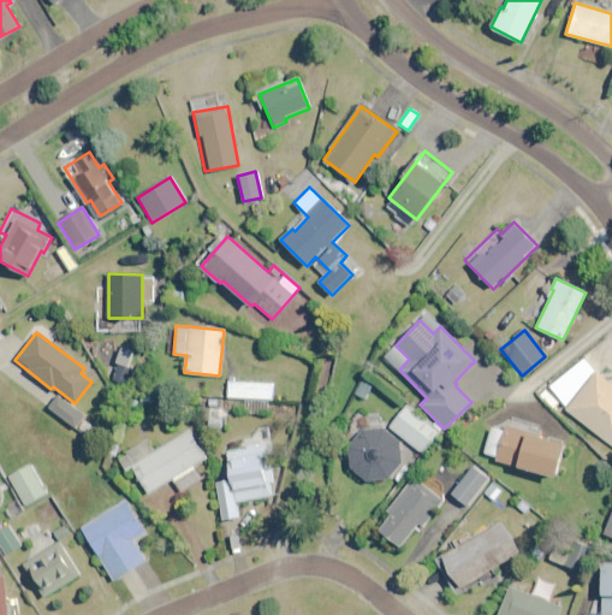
[(135,353),(118,347),(112,360),(130,366),(135,353)]
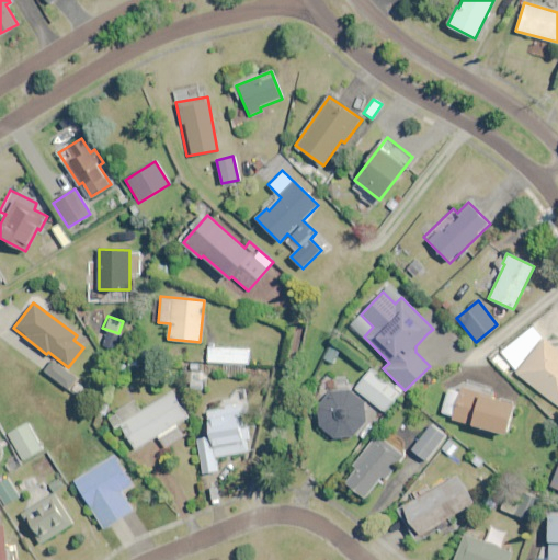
[(557,349),(525,324),(494,365),(504,372),(508,367),(557,406),(557,349)]
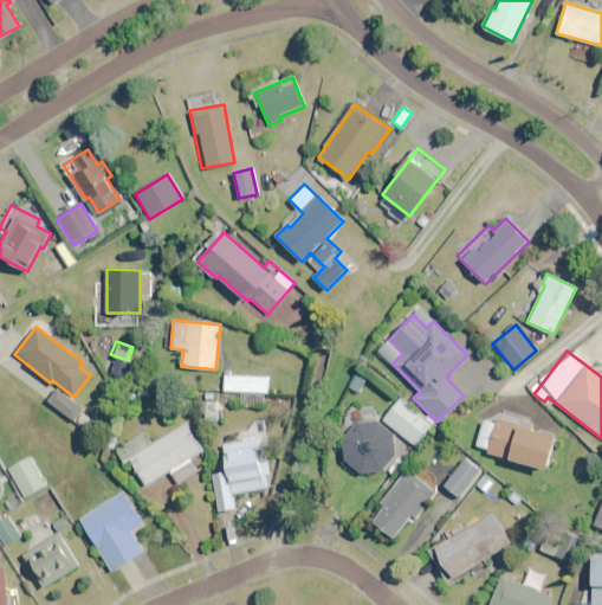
[(368,377),(357,371),(348,386),(358,393),(368,377)]
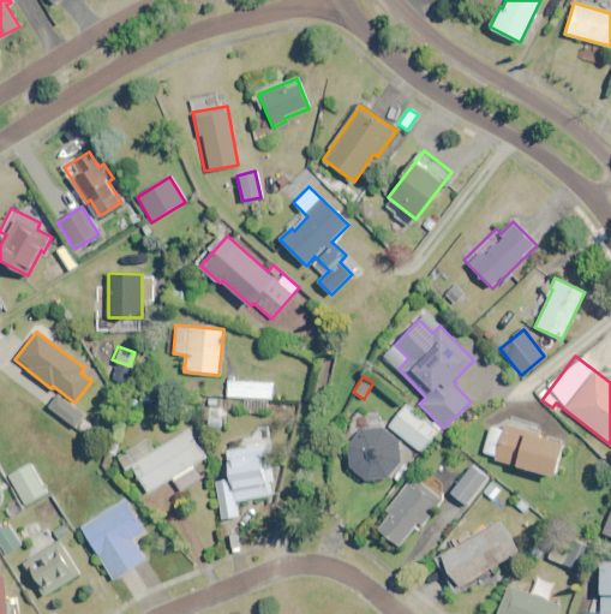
[(271,382),(228,380),(227,397),(270,399),(271,382)]
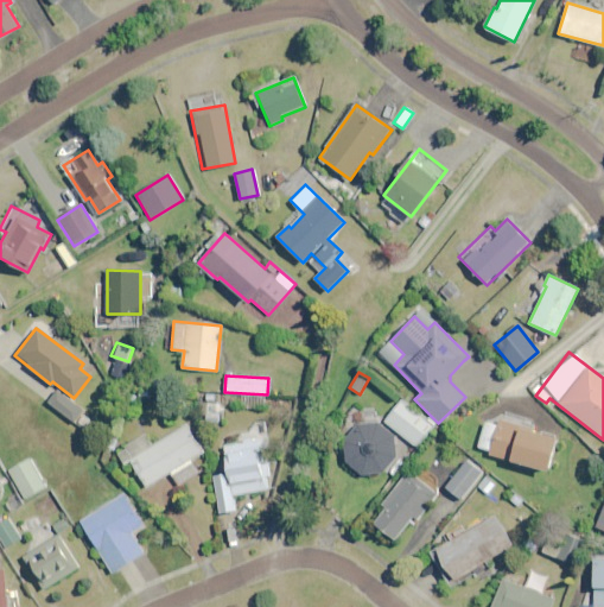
[(82,410),(56,391),(48,403),(74,422),(82,410)]
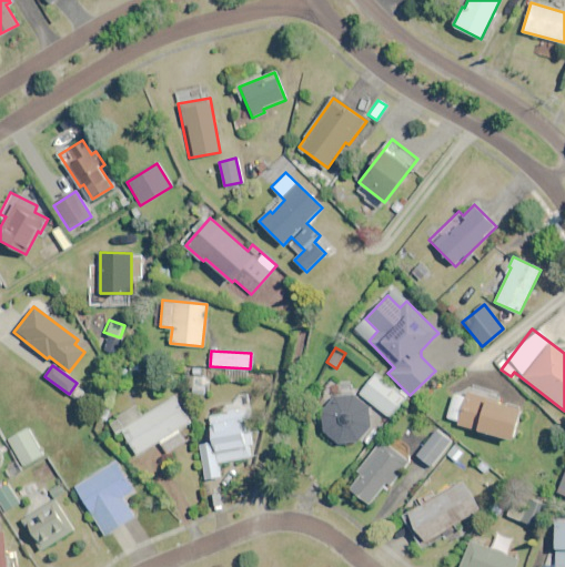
[(373,372),(357,391),(390,416),(404,398),(373,372)]
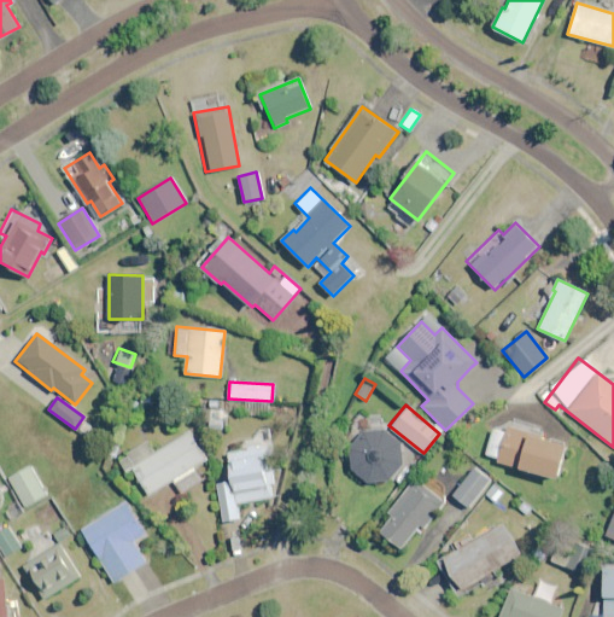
[(567,446),(493,424),(483,457),(557,479),(567,446)]
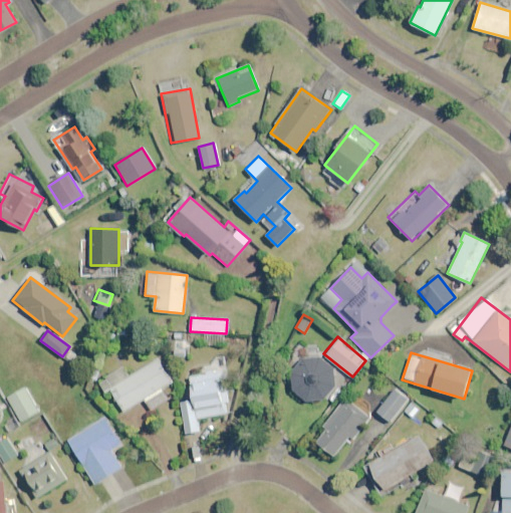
[(323,401),(335,387),(335,372),(316,355),(303,359),(290,374),(290,386),(309,403),(323,401)]
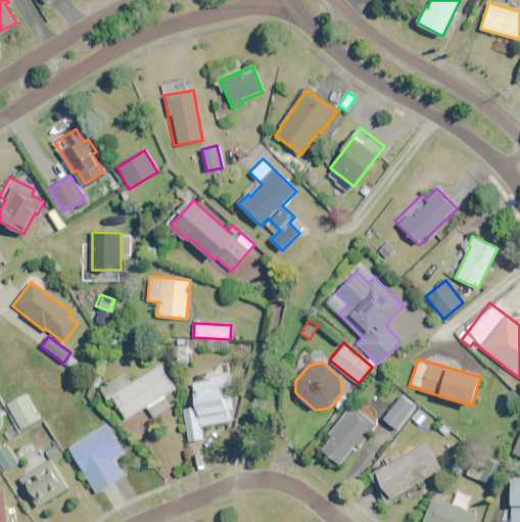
[(175,388),(159,365),(111,394),(127,419),(146,407),(153,417),(170,407),(163,395),(175,388)]
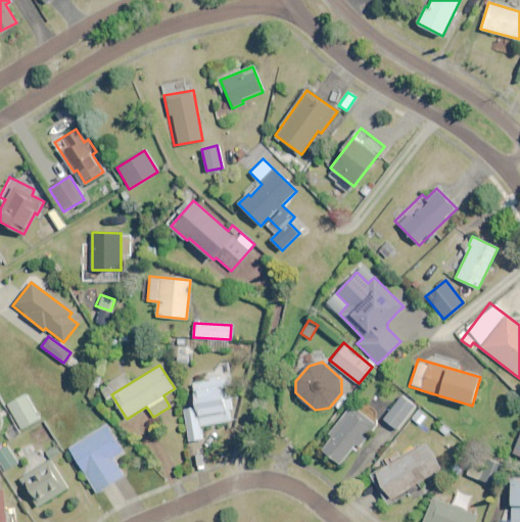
[(233,421),(226,369),(204,372),(205,381),(192,383),(195,406),(183,407),(188,441),(202,439),(200,426),(233,421)]
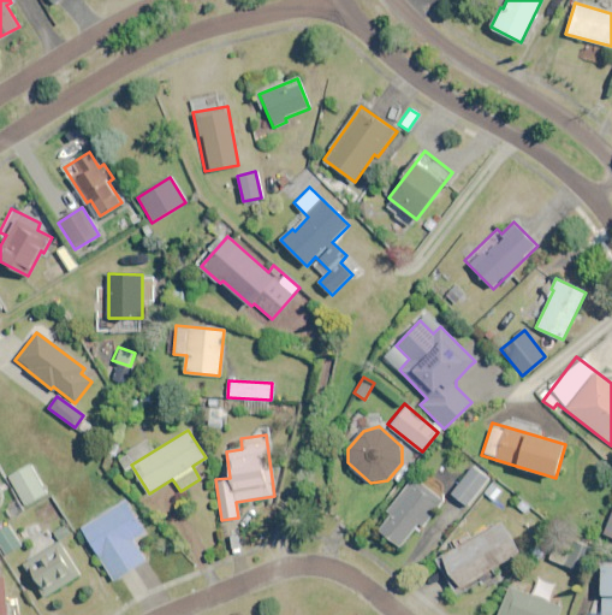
[(46,492),(29,466),(9,478),(24,506),(46,492)]
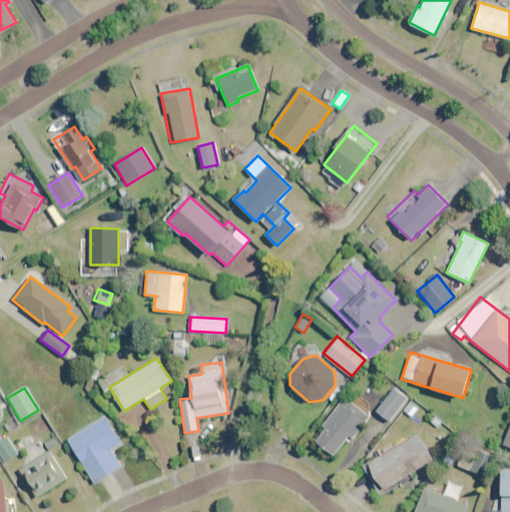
[(406,399),(394,388),(376,410),(389,420),(406,399)]
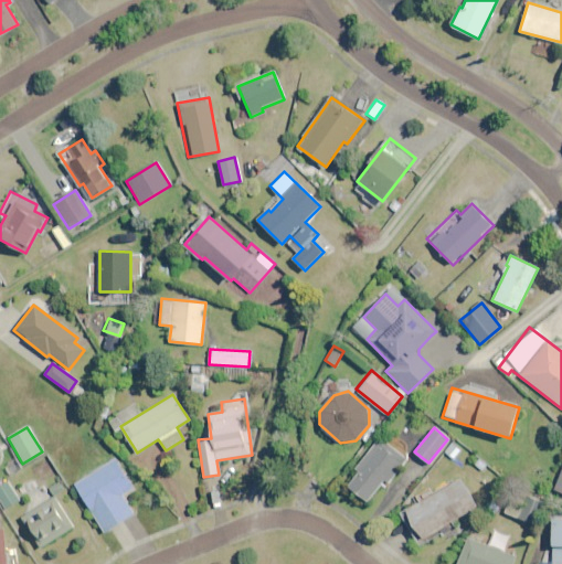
[(404,461),(377,442),(356,470),(358,472),(348,487),(368,501),(384,480),(389,483),(404,461)]
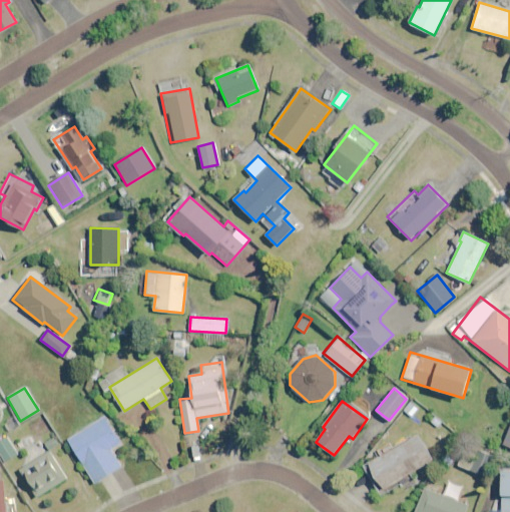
[(44,424),(40,417),(27,424),(31,431),(44,424)]
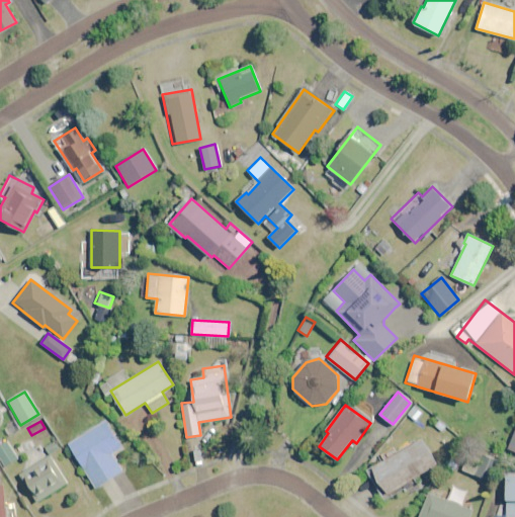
[(121,447),(105,421),(68,443),(95,488),(122,471),(111,453),(121,447)]
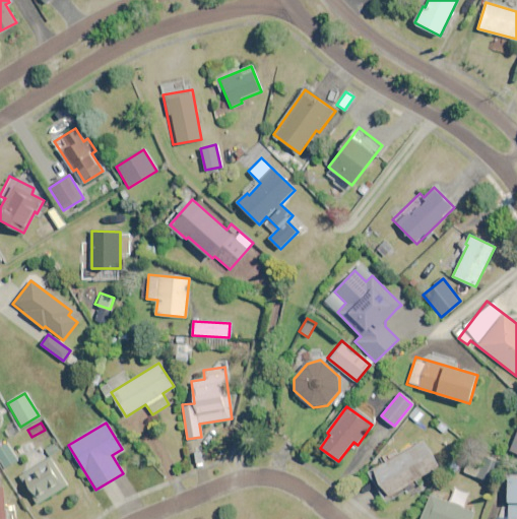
[(439,465),(424,441),(371,472),(386,498),(439,465)]
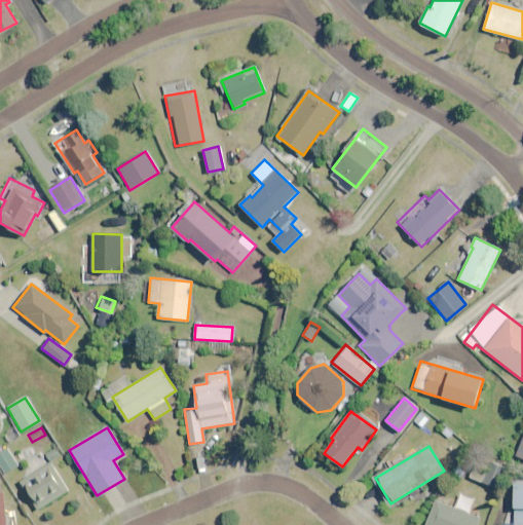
[(17,466),(6,447),(0,450),(0,466),(4,474),(17,466)]
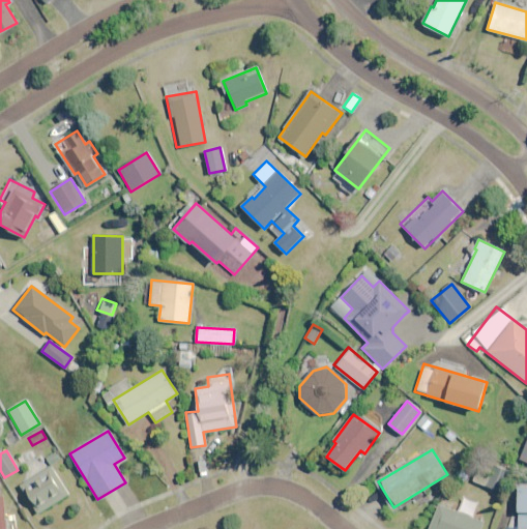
[(60,458),(55,450),(45,457),(50,465),(60,458)]
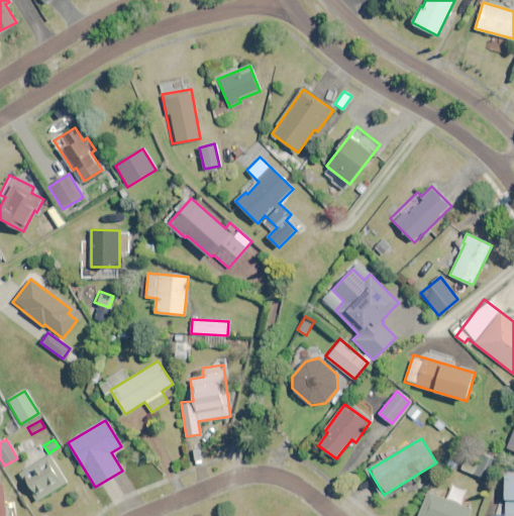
[(68,483),(47,454),(20,473),(39,502),(68,483)]
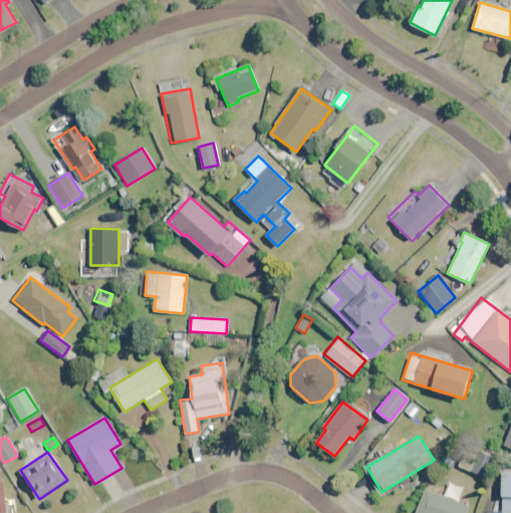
[(510,512),(510,470),(502,470),(500,512),(489,512),(510,512)]
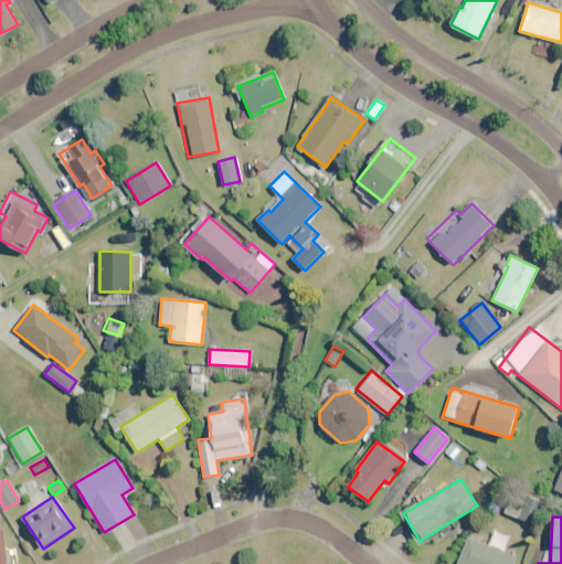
[(512,563),(516,557),(468,539),(457,563),(512,563)]
